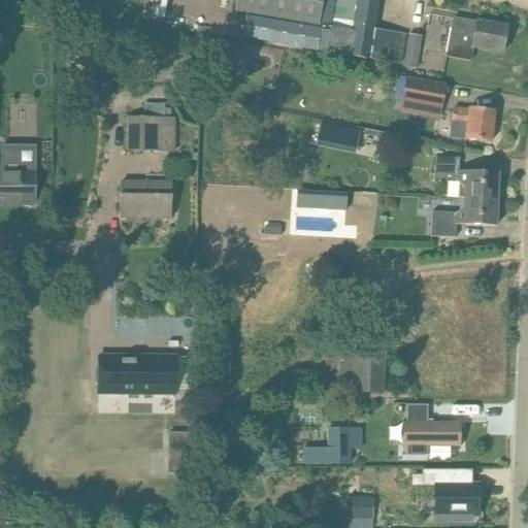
[(236,0),(235,12),(320,26),(323,0),(236,0)]
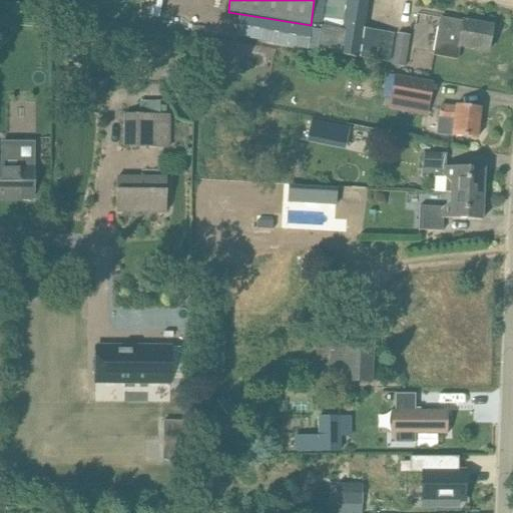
[(330,0),(326,27),(321,26),(320,32),(312,31),(312,29),(242,17),(238,37),(386,63),(391,32),(378,30),(377,35),(364,33),(370,0),(330,0)]
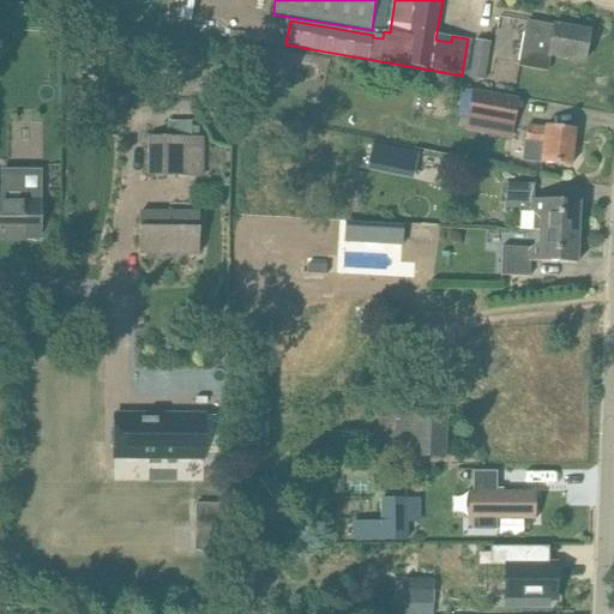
[(589,32),(527,20),(519,66),(547,72),(551,55),(584,61),(589,32)]
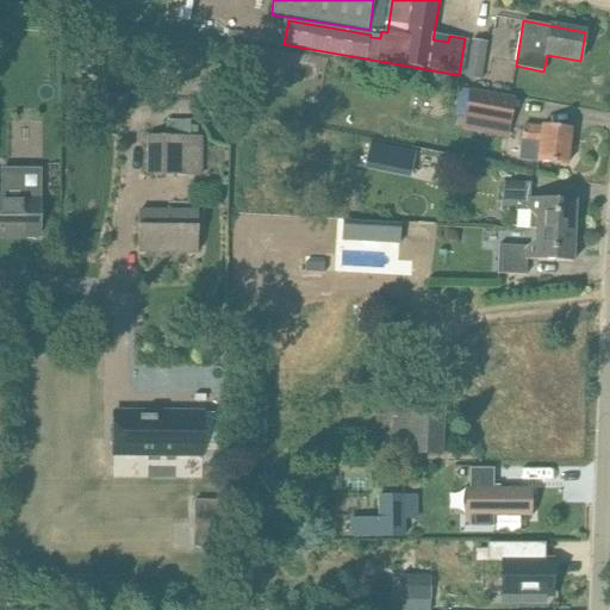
[(489,42),(472,39),(466,79),(483,81),(489,42)]
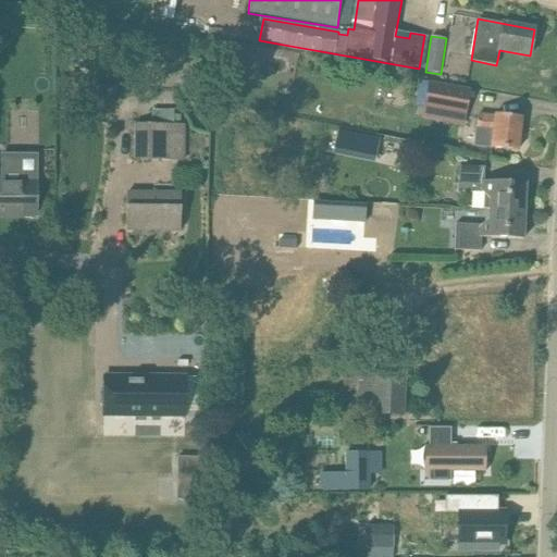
[(469,90),(428,84),(423,109),(466,116),(469,90)]
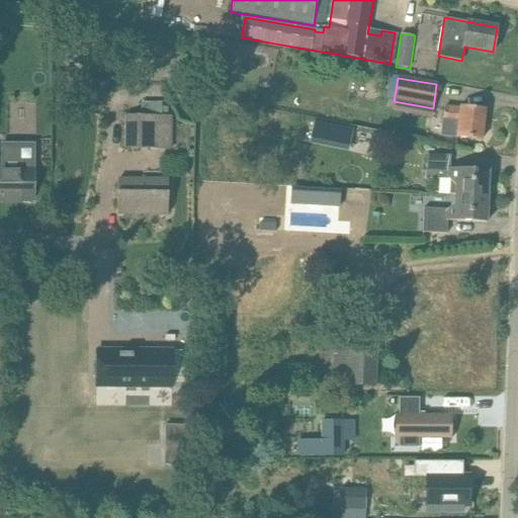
[(456,138),(482,141),(485,109),(460,106),(460,107),(446,105),(444,122),(458,123),(456,138)]
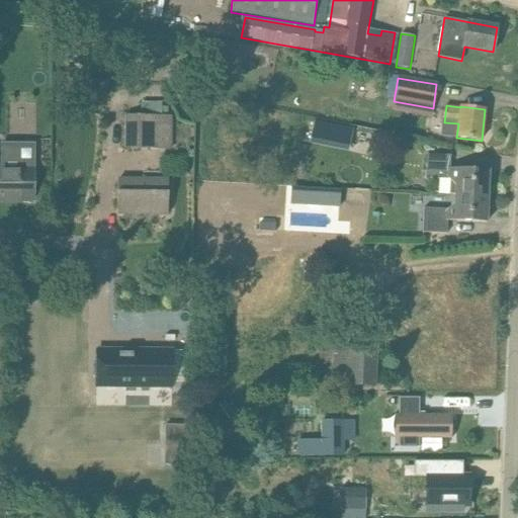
[(148,150),(150,114),(128,113),(126,149),(148,150)]
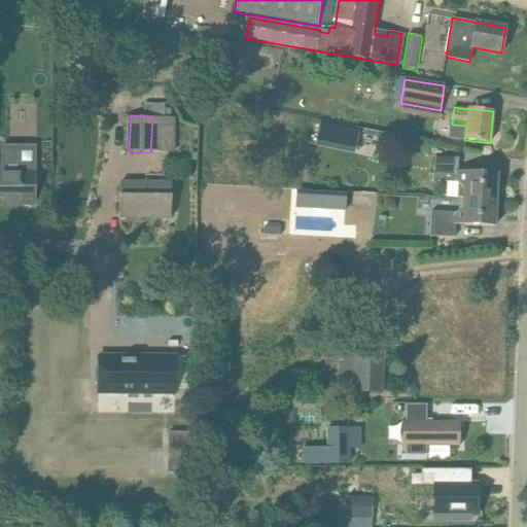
[(317,140),(332,144),(337,126),(320,123),(317,140)]
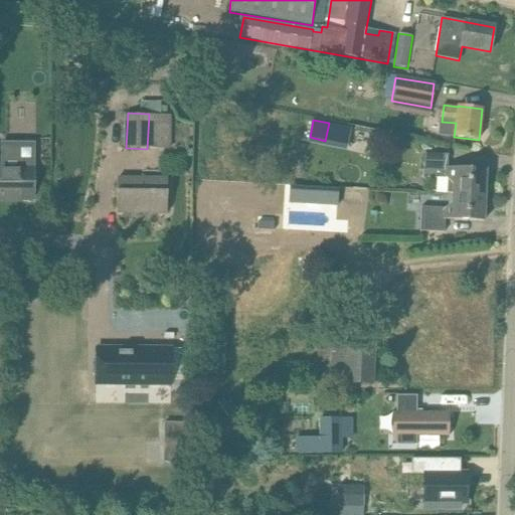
[(436,193),(452,194),(452,193),(485,195),(486,169),(448,168),(448,154),(425,153),(423,175),(423,178),(437,178),(436,193)]
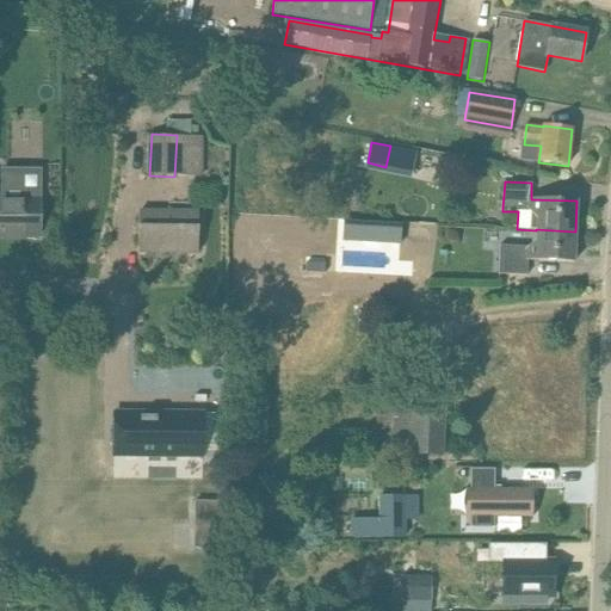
[(39,186),(1,186),(1,198),(0,197),(0,234),(5,235),(5,238),(23,238),(23,236),(37,236),(39,186)]
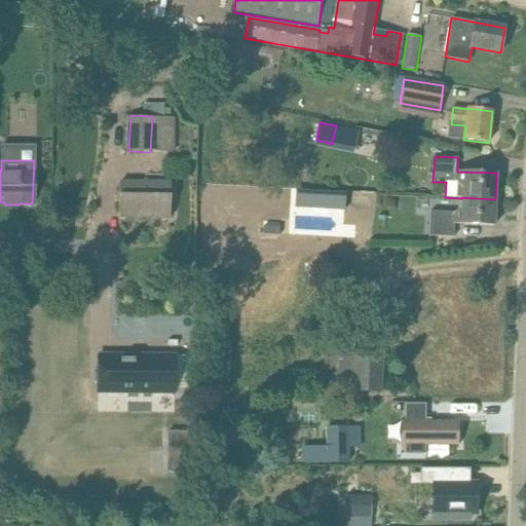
[(118,183),(119,218),(171,218),(171,183),(118,183)]
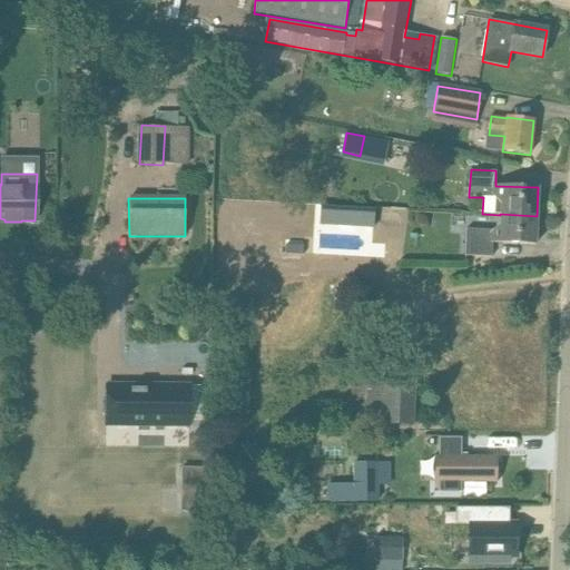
[(374,208),(338,206),(337,226),(373,228),(374,208)]
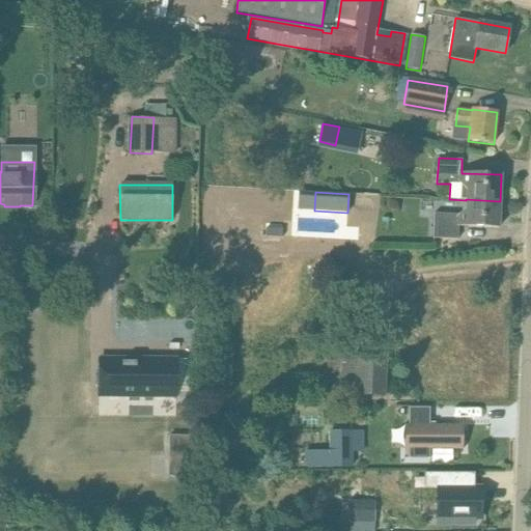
[(499,228),(500,201),(466,199),(466,200),(465,210),(458,216),(435,214),(434,239),(457,240),(459,225),(499,228)]
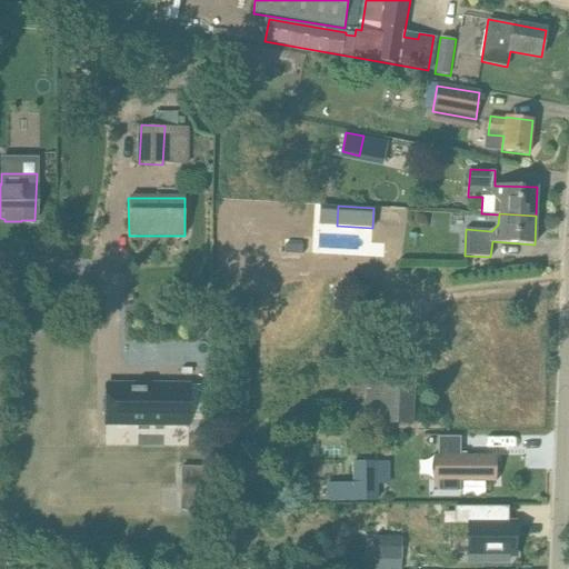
[(286,246),(286,255),(303,255),(303,246),(286,246)]
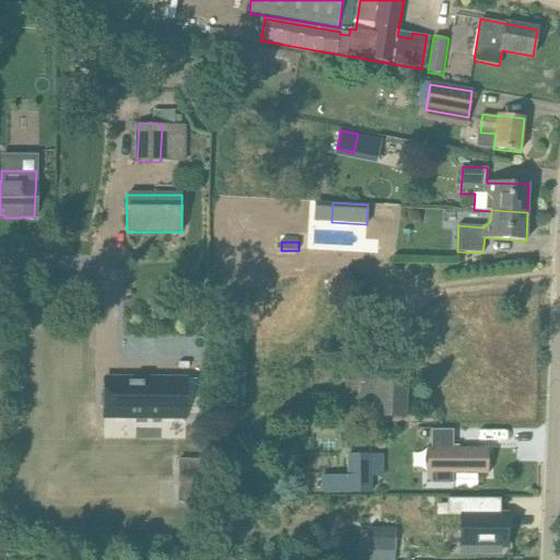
[(371,417),(384,417),(405,418),(408,360),(404,360),(404,346),(363,345),(361,377),(365,377),(364,382),(359,382),(358,397),(373,397),(371,417)]
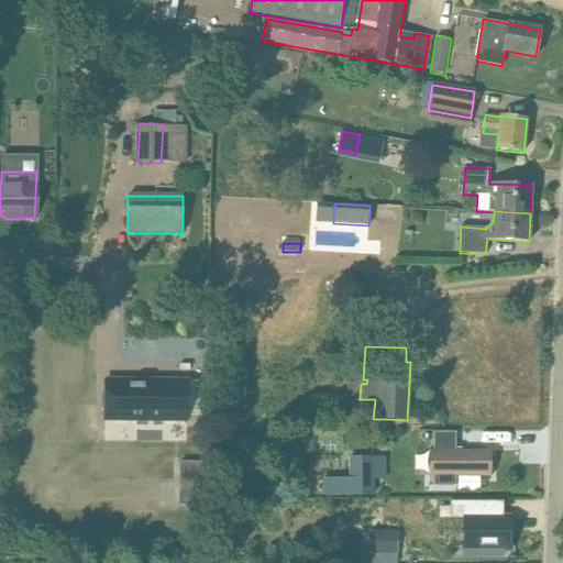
[(108,384),(107,423),(189,424),(189,385),(108,384)]
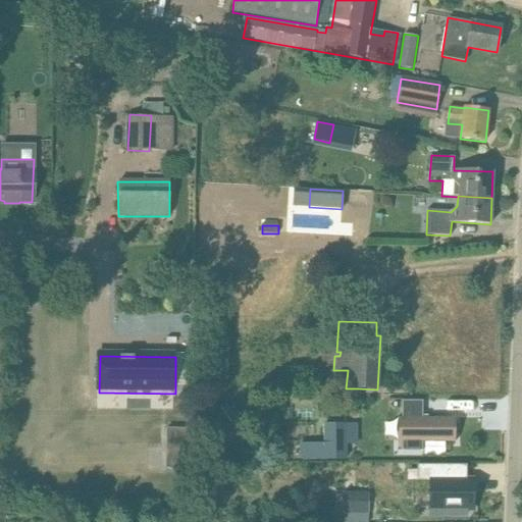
[(422,441),(455,441),(455,420),(422,420),(422,404),(403,404),(403,420),(400,420),(400,441),(403,441),(403,452),(422,452),(422,441)]
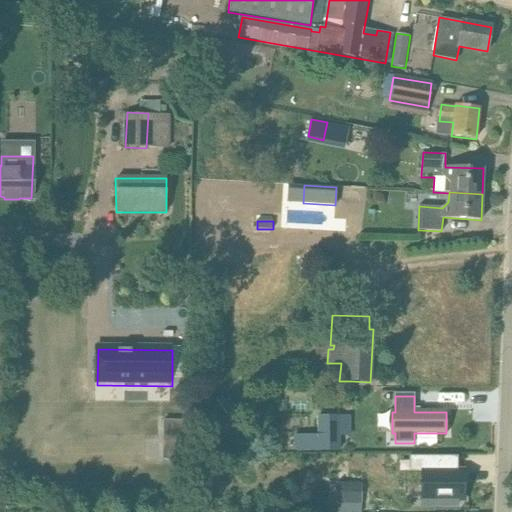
[(231,413),(221,398),(213,403),(224,418),(231,413)]
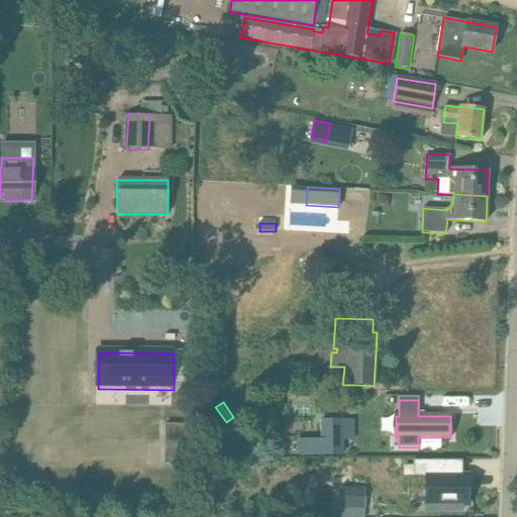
[(222,423),(216,415),(209,420),(215,428),(222,423)]
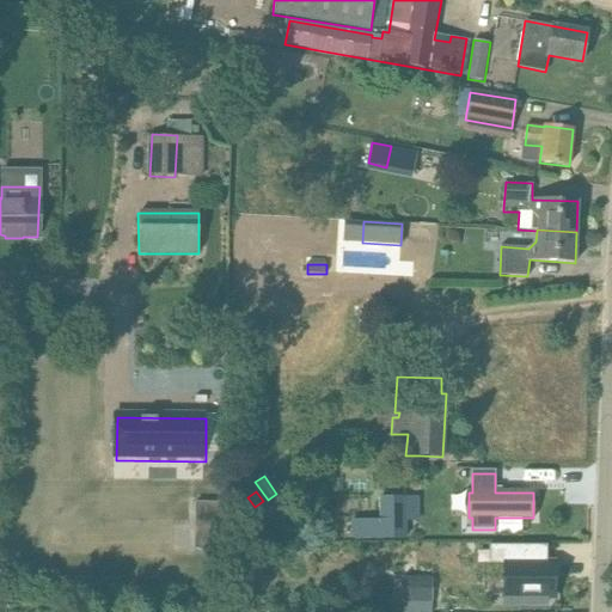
[(381,497),(381,539),(405,539),(405,497),(381,497)]
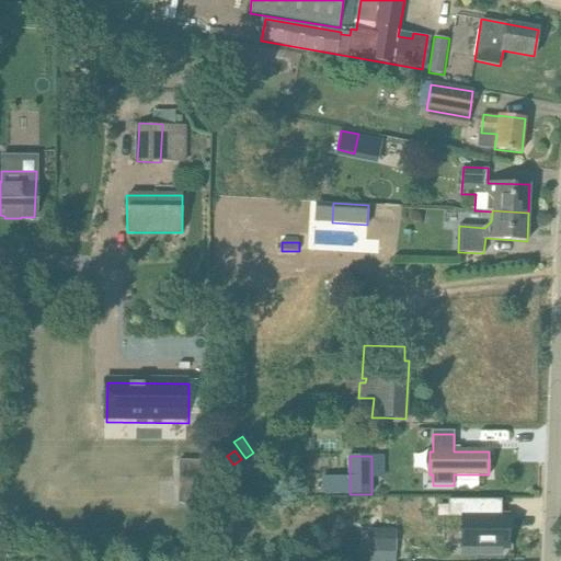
[(490,499),(434,499),(434,517),(466,517),(466,547),(512,547),(512,514),(490,514),(490,499)]
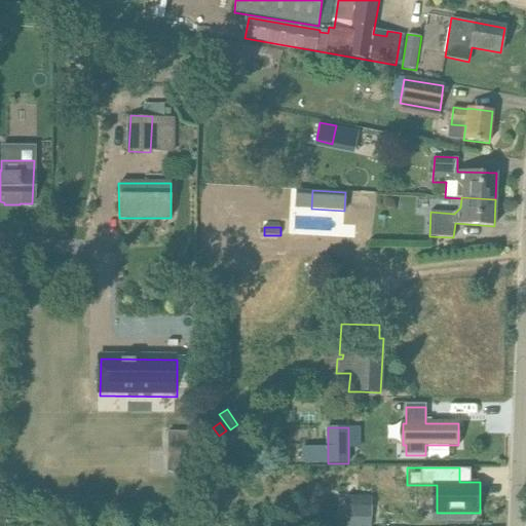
[(346,496),(346,517),(371,518),(371,497),(346,496)]
